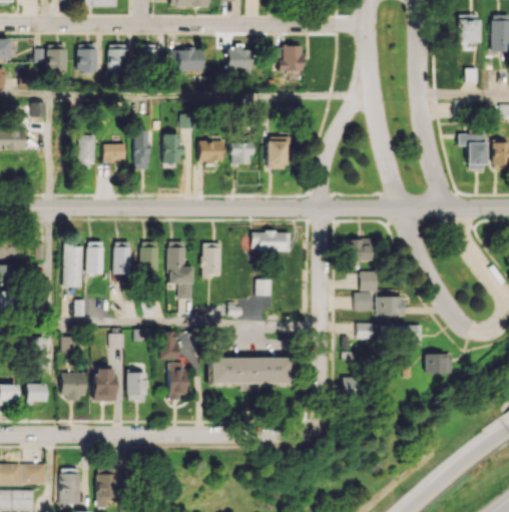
[(492,52),(508,52),(508,15),(493,15),(492,52)]
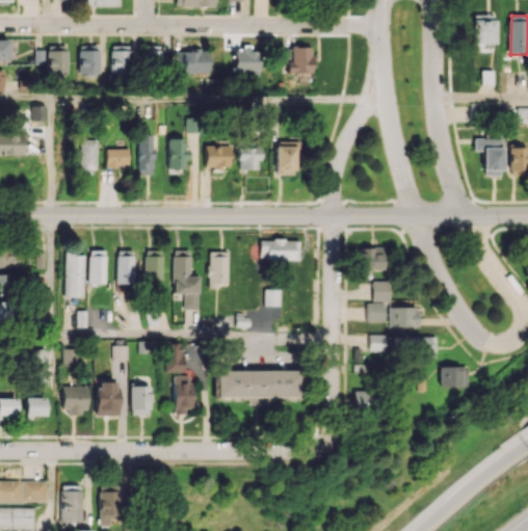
[(475,44),(499,44),(499,18),(475,18),(475,44)]
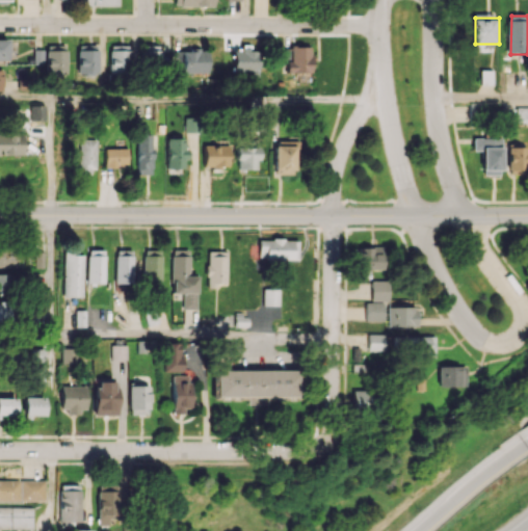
[(10,41),(0,40),(0,60),(10,61),(10,41)]
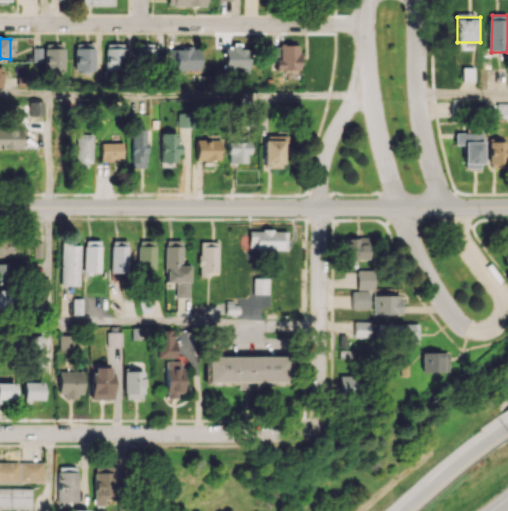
[(66,74),(67,45),(49,44),(48,73),(66,74)]
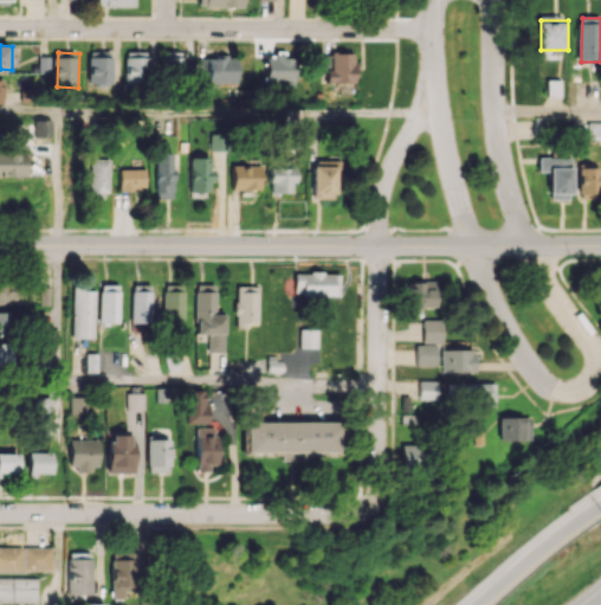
[(92,85),(116,85),(116,52),(92,52),(92,85)]
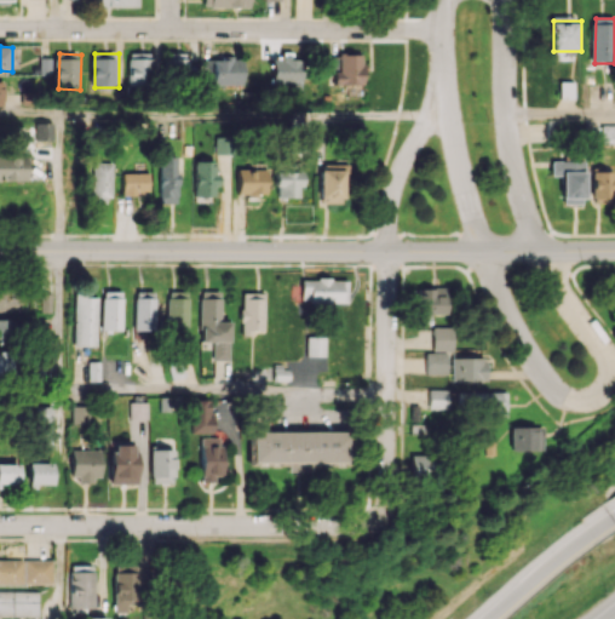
[(191,55),(168,56),(168,81),(193,80),(191,55)]
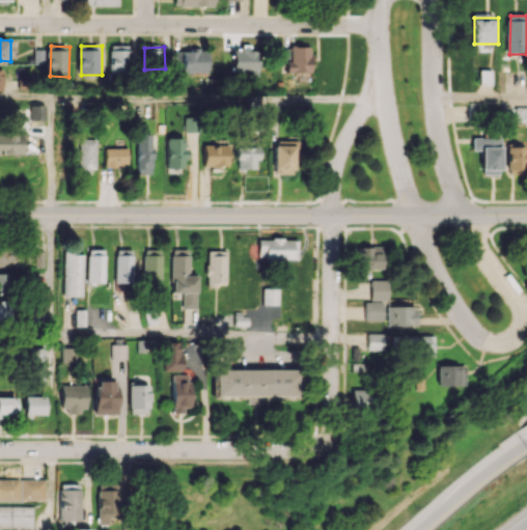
[(112,74),(136,74),(136,48),(113,48),(112,74)]
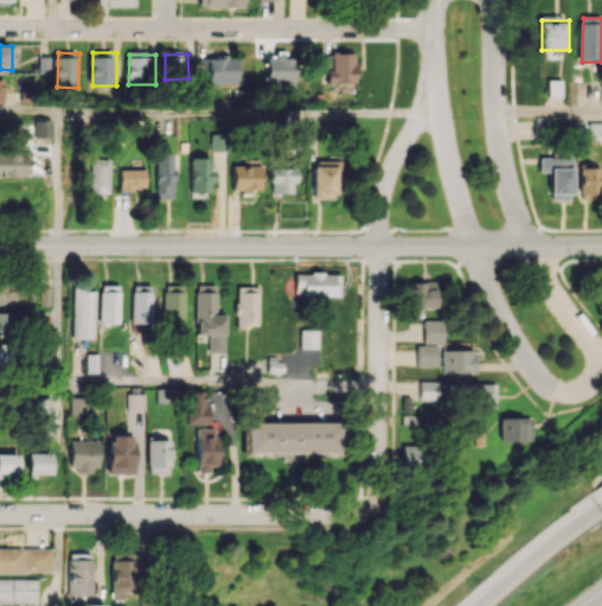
[(359,84),(359,55),(326,55),(326,68),(331,68),(331,84),(359,84)]
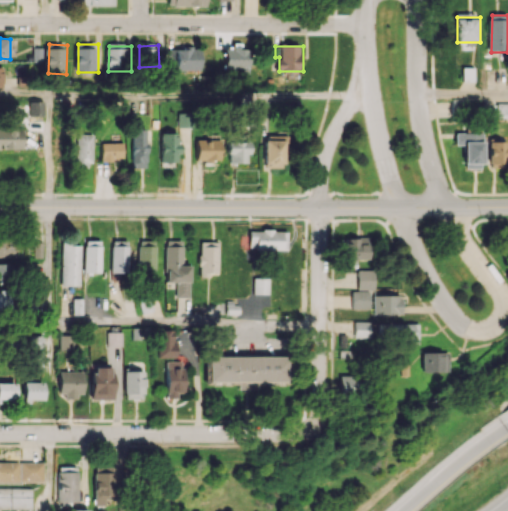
[(204,49),(172,48),(172,71),(203,71),(204,49)]
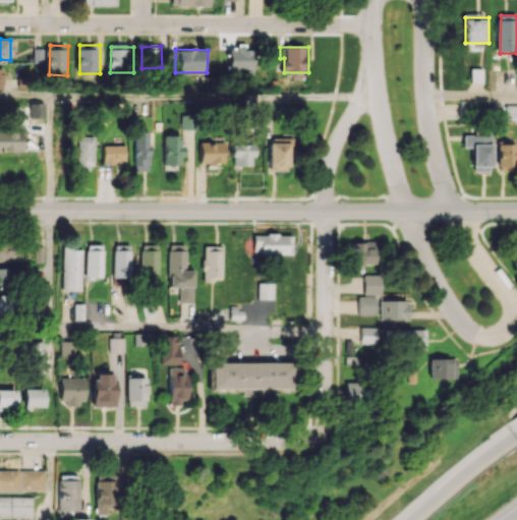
[(255,72),(256,50),(232,49),(231,71),(255,72)]
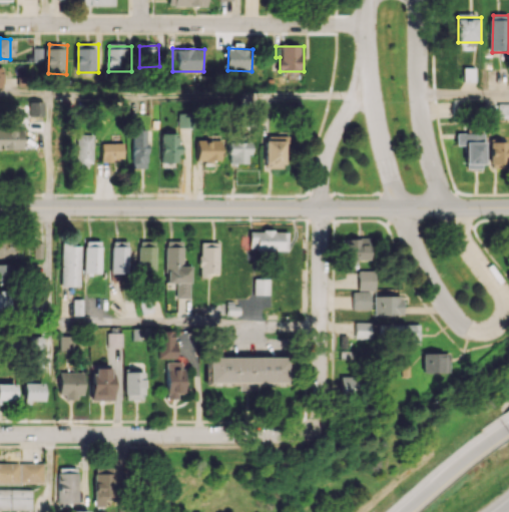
[(478,81),(478,69),(466,68),(466,81),(478,81)]
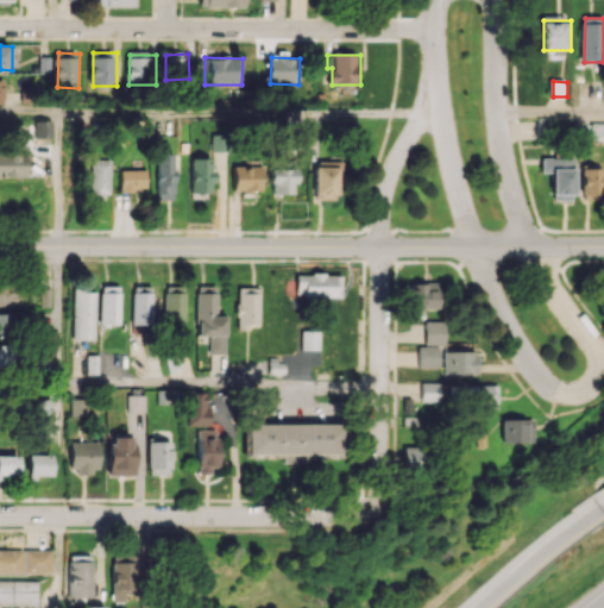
[(38,121),(38,139),(55,138),(55,121),(38,121)]
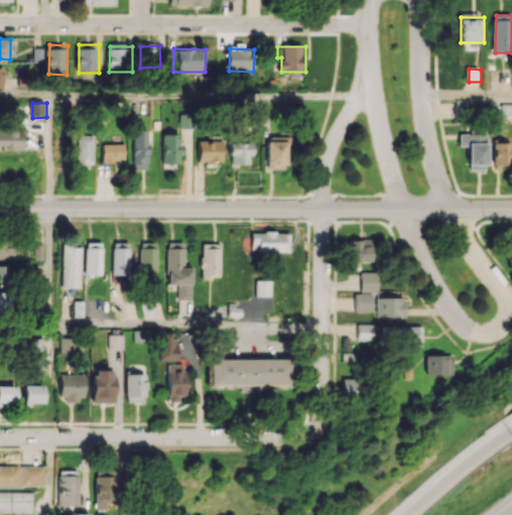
[(511,104),(503,105),(504,120),(511,119),(511,104)]
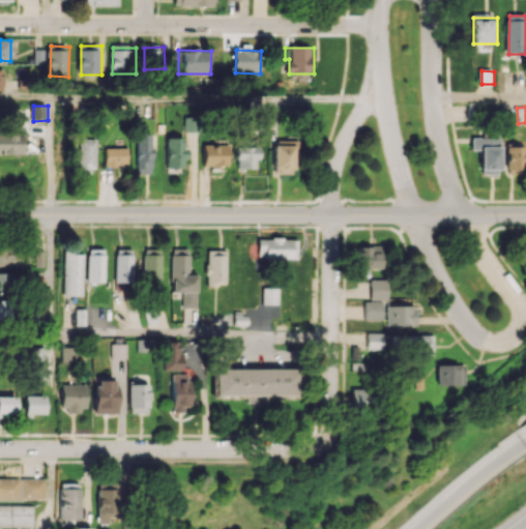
[(185,133),(198,133),(198,117),(185,117),(185,133)]
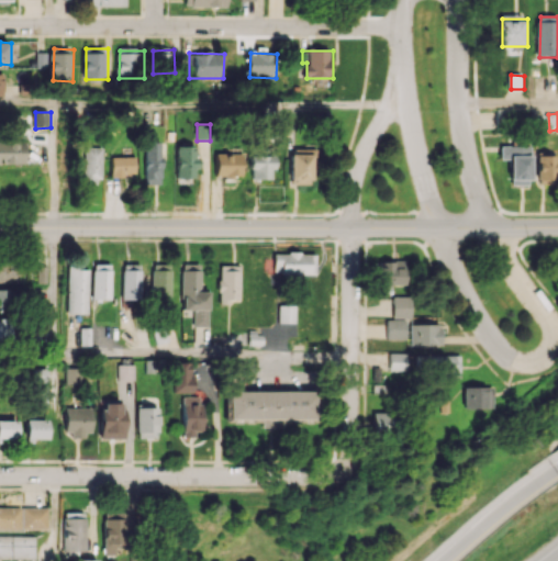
[(0,164),(28,165),(29,142),(0,141),(0,164)]
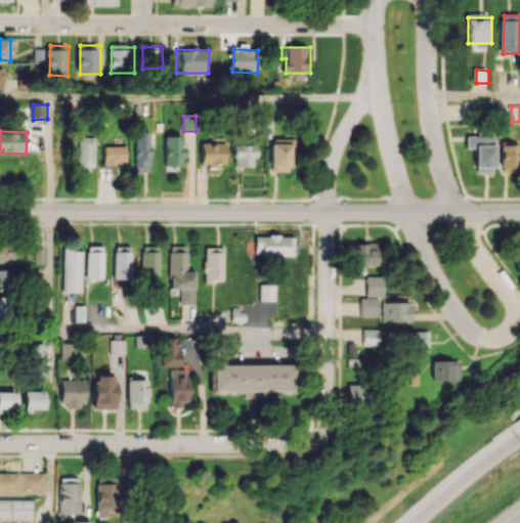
[(136,173),(152,173),(150,133),(135,134),(136,173)]
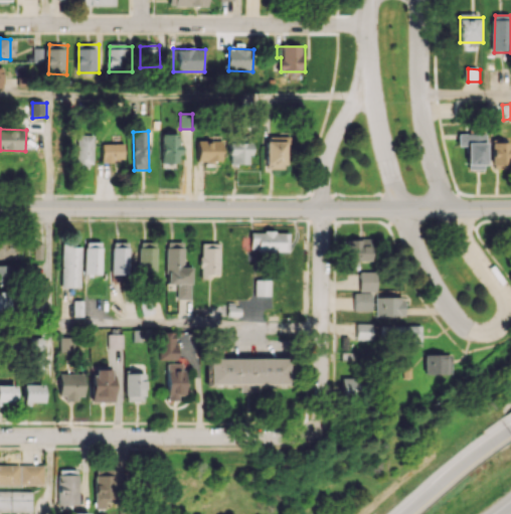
[(469,147),(469,170),(489,169),(488,134),(461,135),(461,147),(469,147)]
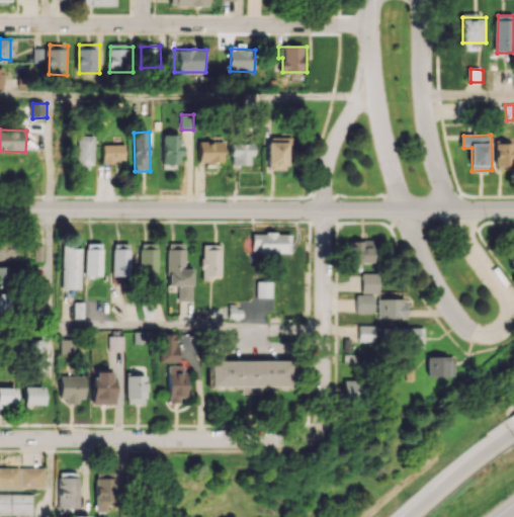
[(181,165),(182,136),(164,136),(163,165),(181,165)]
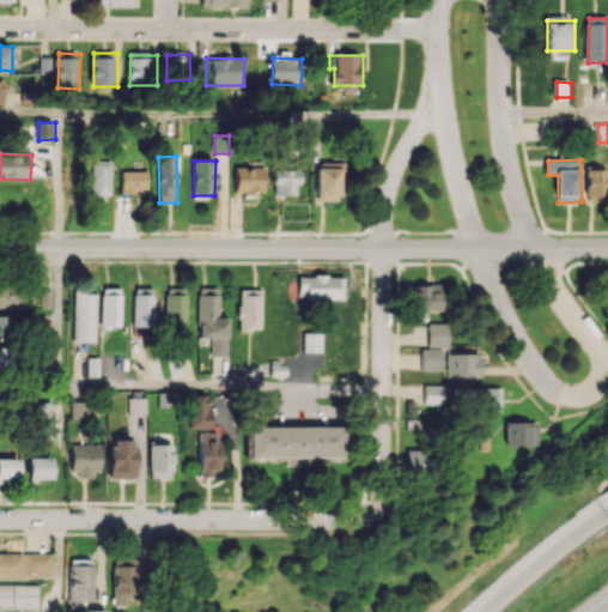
[(91,198),(111,199),(113,162),(92,162),(91,198)]
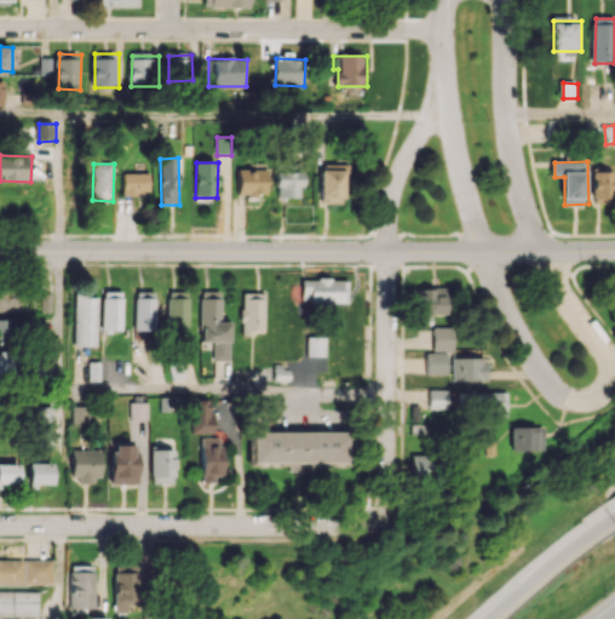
[(239,171),(239,196),(269,196),(269,170),(239,171)]
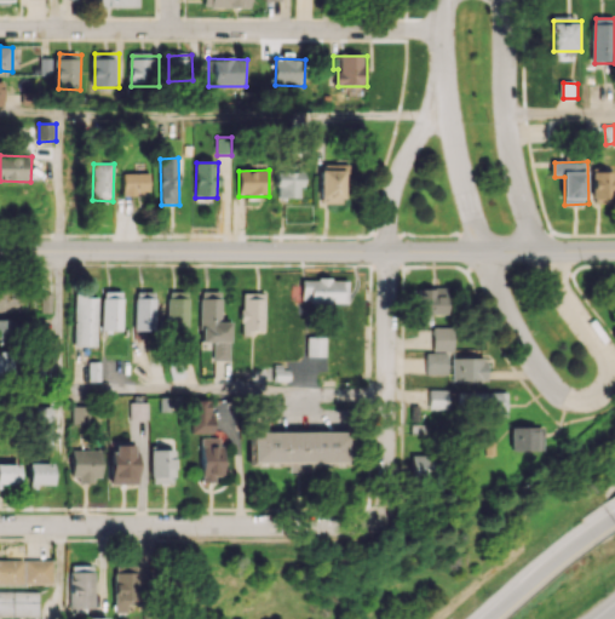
[(345,204),(344,171),(321,171),(322,205),(345,204)]
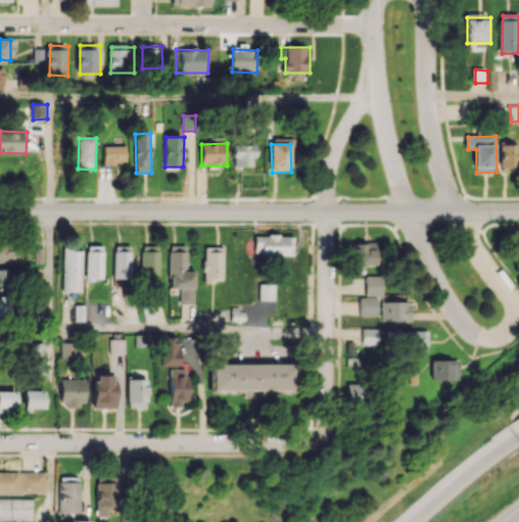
[(255,168),(255,146),(234,145),(234,168),(255,168)]
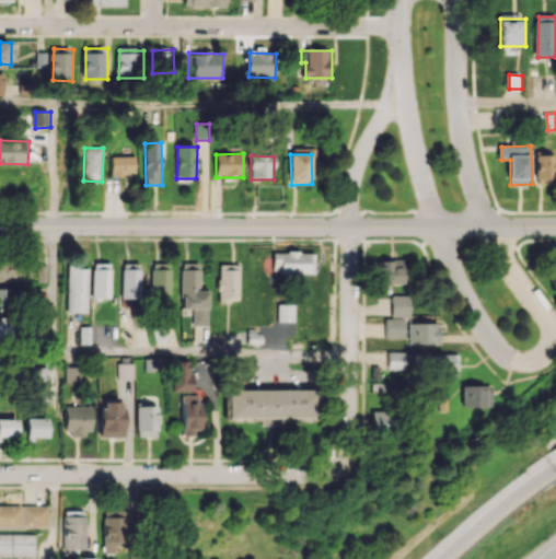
[(555,155),(539,156),(539,181),(555,181),(555,155)]
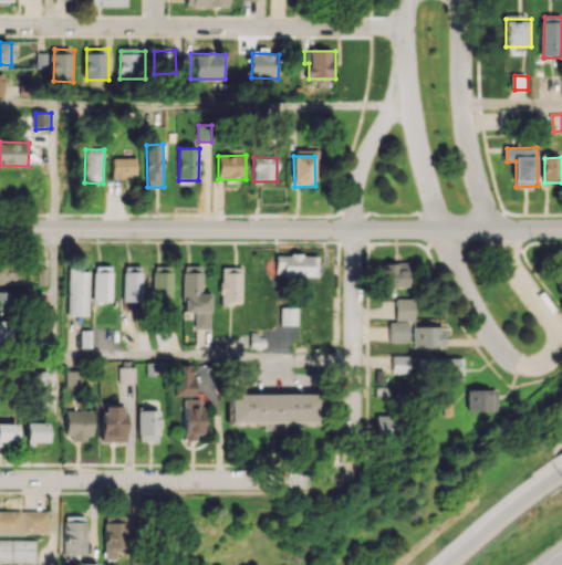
[(137,159),(112,158),(112,179),(136,179),(137,159)]
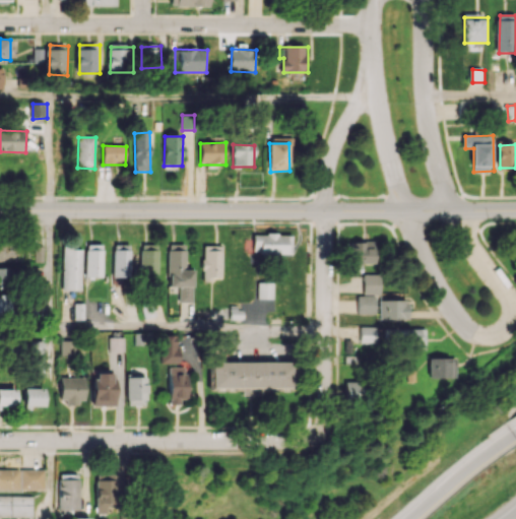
[(294,236),(255,235),(254,254),(293,255),(294,236)]
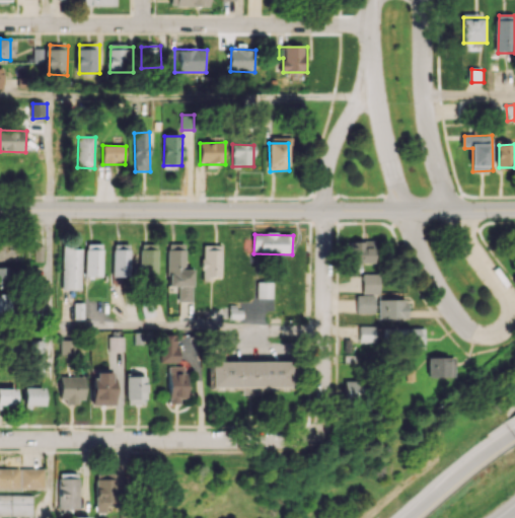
[(0,261),(24,262),(24,242),(0,241),(0,261)]
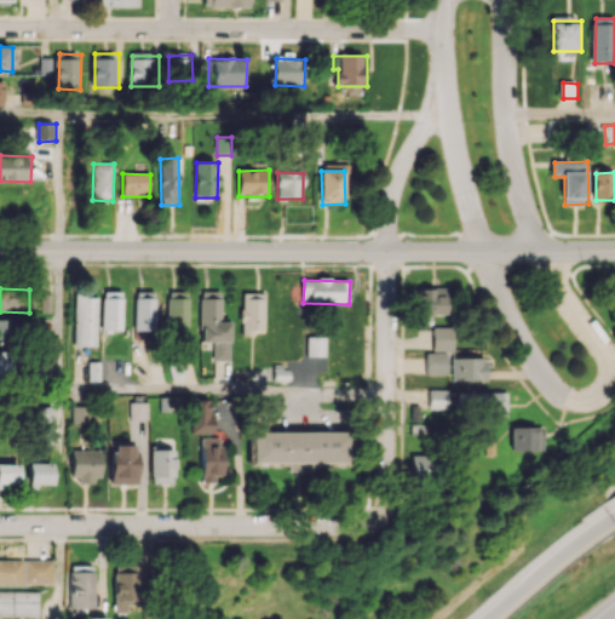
[(420,290),(421,315),(449,315),(448,288),(420,290)]
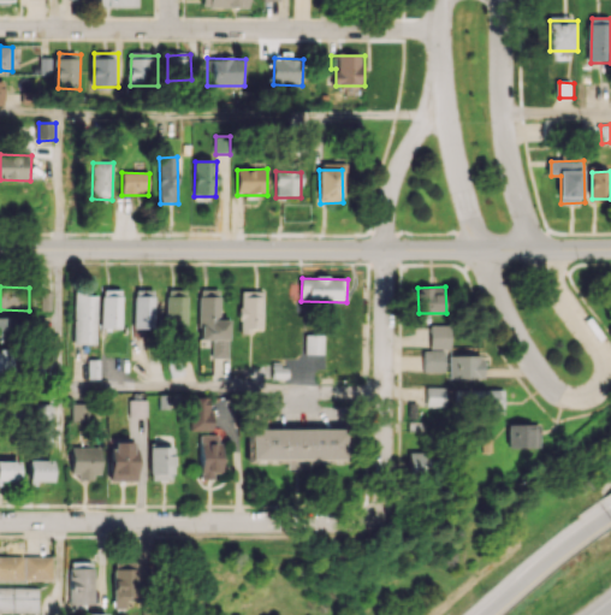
[(124,329),(125,290),(105,290),(104,329),(124,329)]
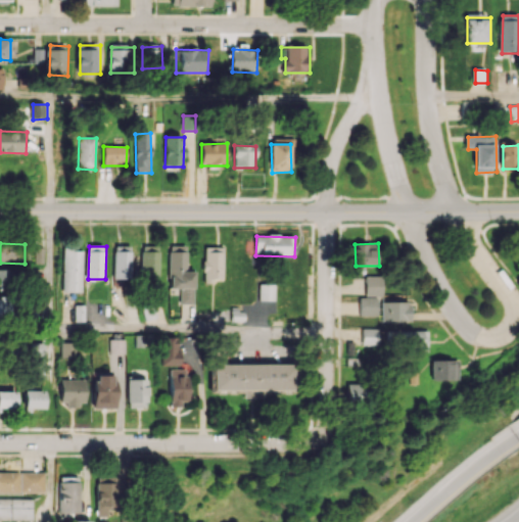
[(134,279),(133,246),(115,246),(116,279),(134,279)]
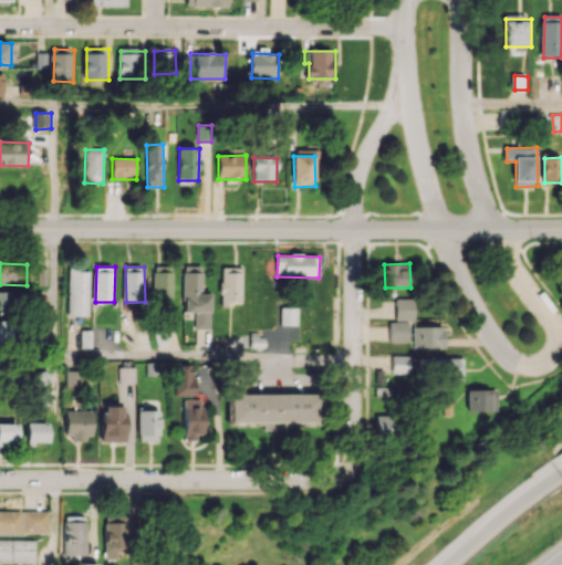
[(175,303),(175,267),(156,267),(155,303),(175,303)]
